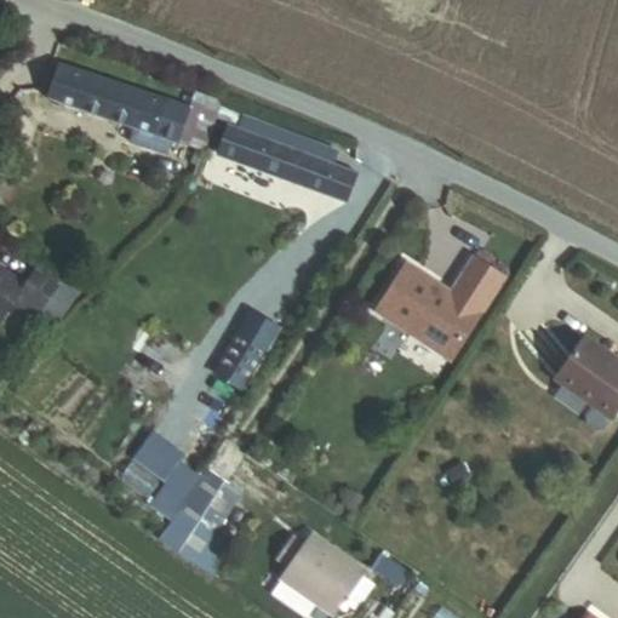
[(188,106),(59,62),(47,97),(135,126),(130,141),(165,153),(170,136),(204,148),(219,98),(193,90),(188,106)]
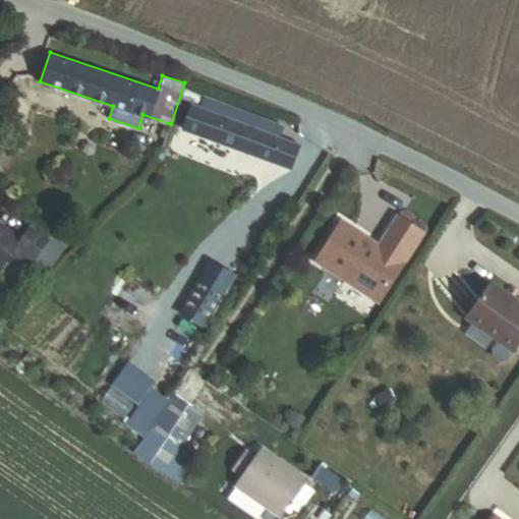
[(291,169),(300,141),(261,128),(266,116),(225,102),(221,113),(192,103),(183,130),(291,169)]
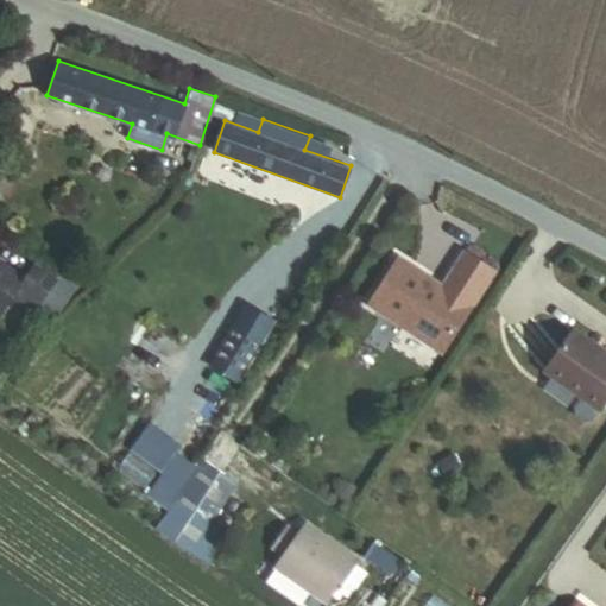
[(440,284),(397,256),(366,303),(440,351),(492,270),(461,250),(440,284)]
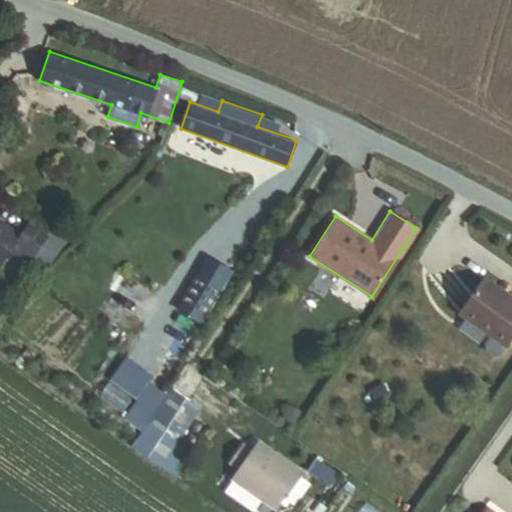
[(19,234),(0,220),(0,262),(7,253),(24,265),(45,234),(28,222),(19,234)]
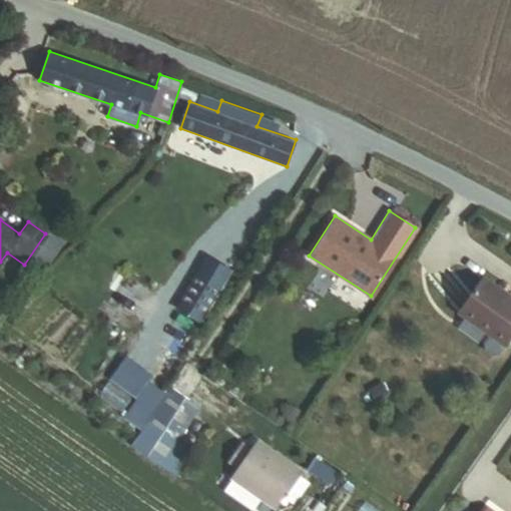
[(177,308),(201,321),(230,268),(206,254),(177,308)]
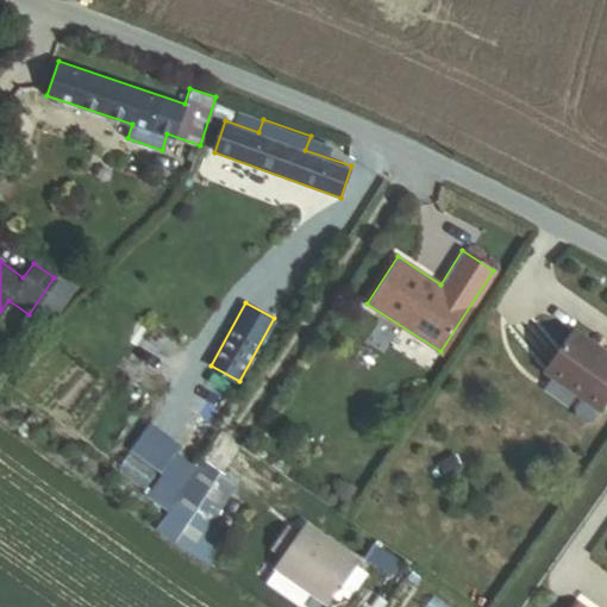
[(606,385),(606,348),(569,324),(540,368),(576,390),(569,401),(571,410),(581,415),(588,413),(595,404),(606,385)]
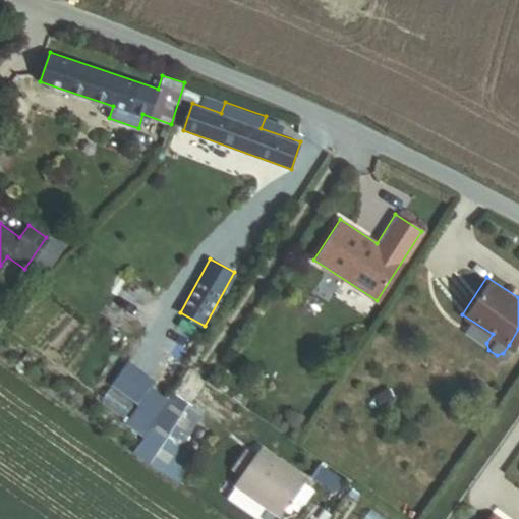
[(206,410),(174,390),(150,426),(133,452),(178,481),(195,456),(181,447),(206,410)]
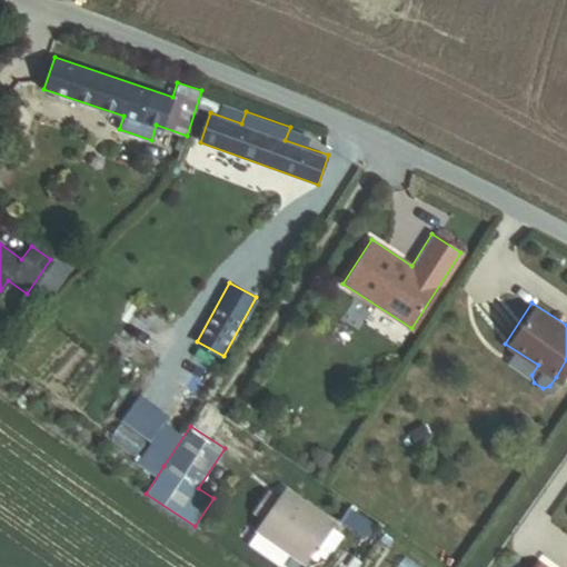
[(284,491),(279,498),(268,490),(252,511),(264,519),(257,528),(308,564),(316,553),(325,558),(341,535),(332,528),(334,527),(284,491)]
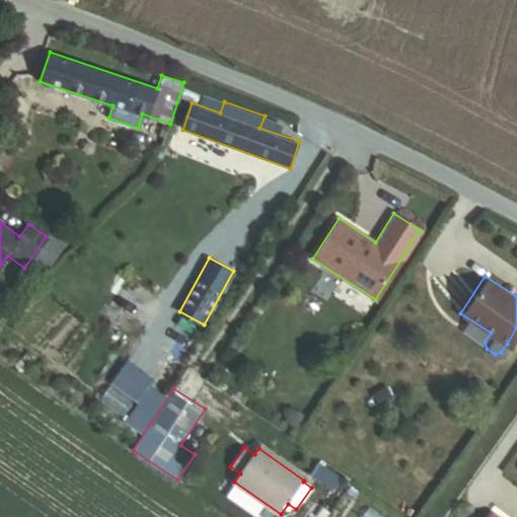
[(327,516),(330,513),(315,503),(304,516),(327,516)]
